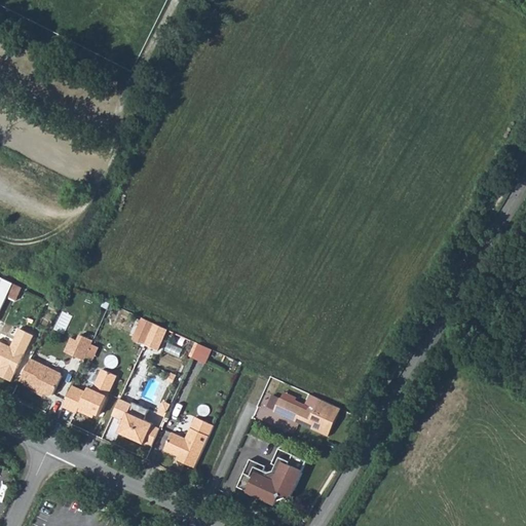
[(1,278),(0,278),(0,308),(12,283),(1,278)]
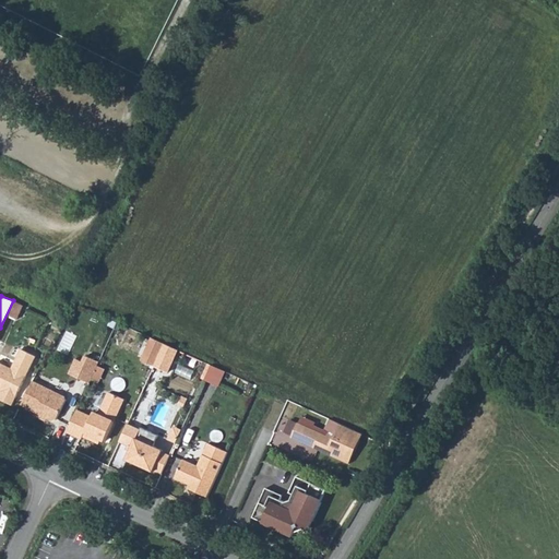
[(14,301),(8,314),(18,319),(24,306),(14,301)]
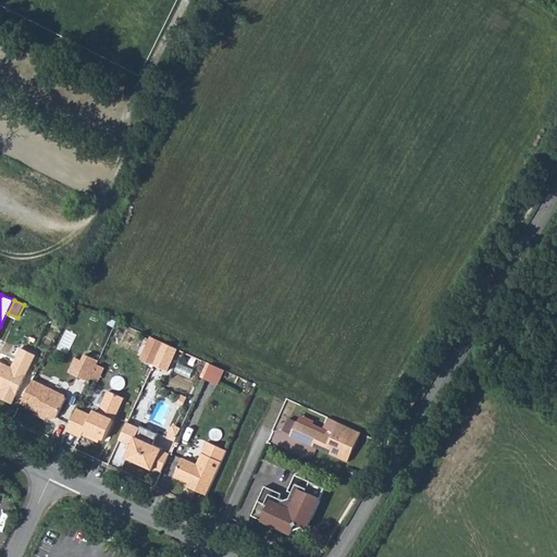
[(140,360),(152,366),(163,343),(150,337),(140,360)]
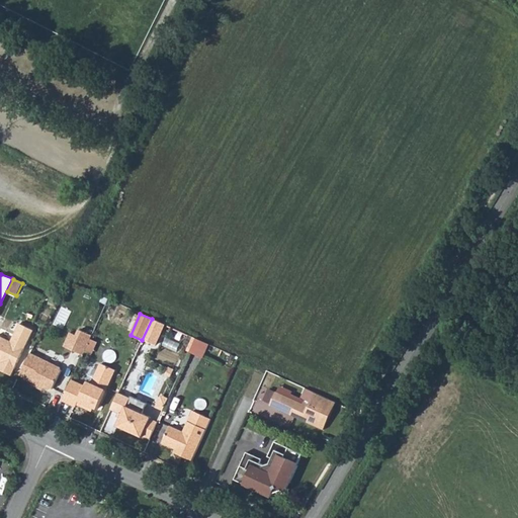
[(152,319),(142,340),(155,345),(164,325),(160,323),(152,319)]
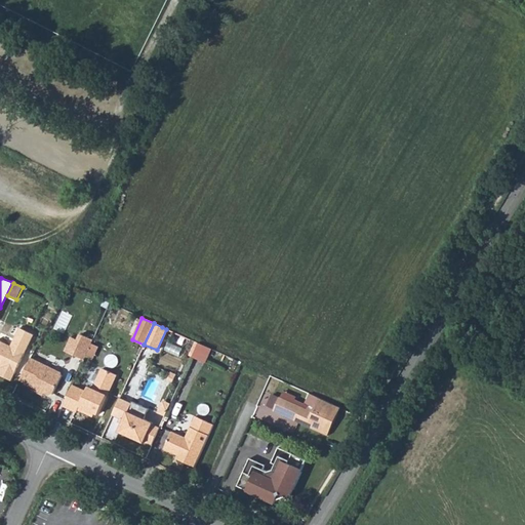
[(0,341),(0,367),(2,368),(0,372),(0,375),(11,381),(34,336),(21,329),(12,346),(11,347),(11,348),(0,341)]
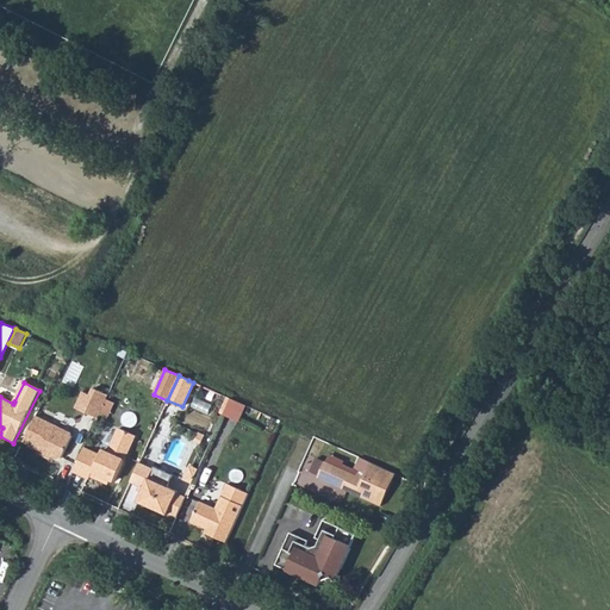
[(85,412),(99,419),(110,397),(95,390),(92,397),(85,411),(85,412)]
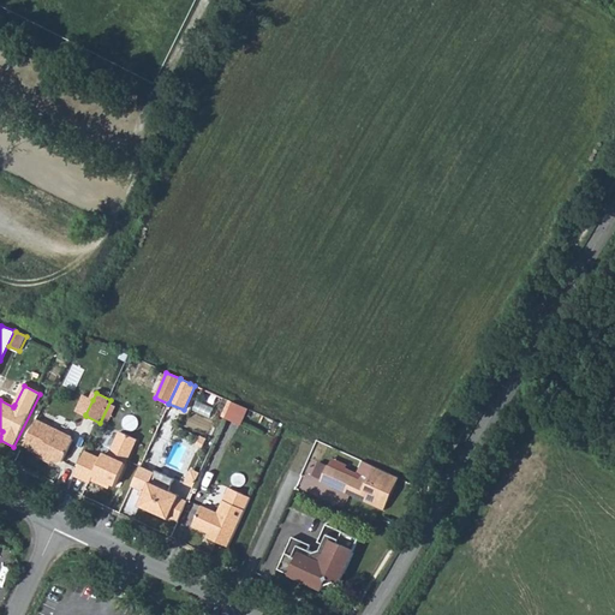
[(79,411),(85,415),(93,400),(85,398),(79,411)]
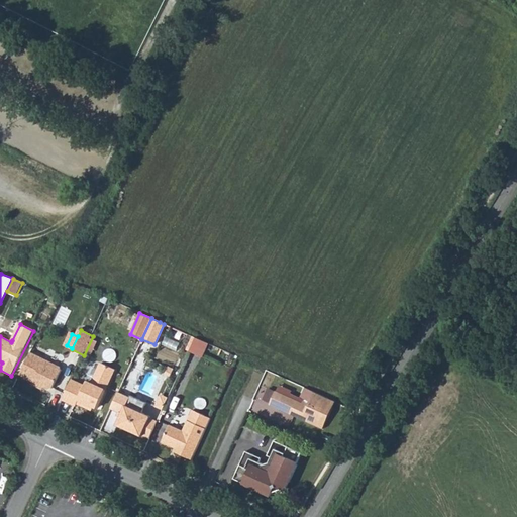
[(190,350),(205,355),(210,341),(195,336),(190,350)]
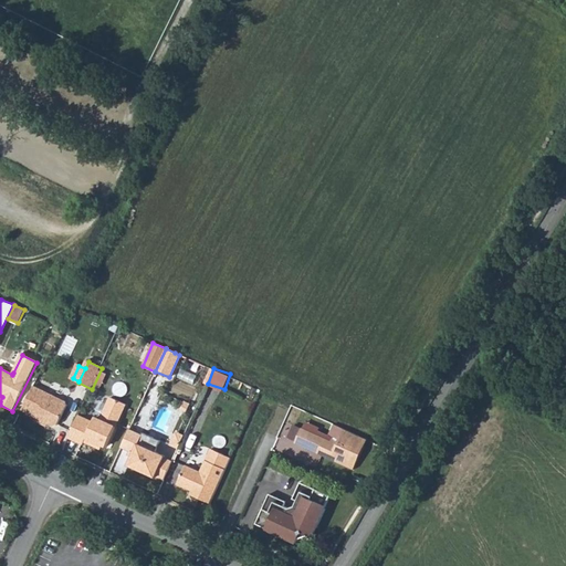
[(34,387),(22,411),(37,418),(34,421),(44,426),(49,425),(54,427),(58,426),(67,407),(66,402),(34,387)]
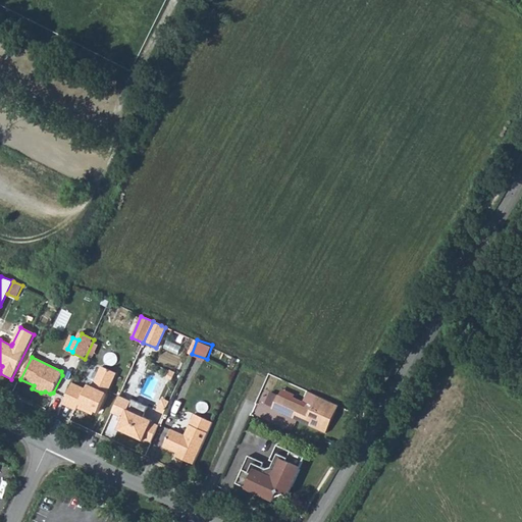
[(73,384),(63,404),(77,410),(79,408),(81,405),(95,412),(99,413),(117,374),(103,367),(94,388),(89,386),(87,390),(73,384)]
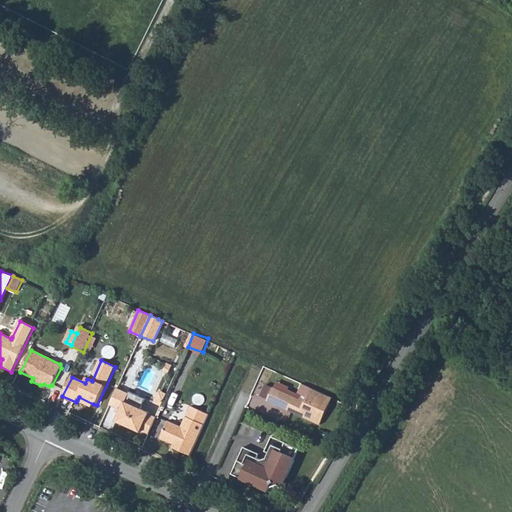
[(278,382),(275,387),(283,391),(292,396),(301,400),(302,397),(307,399),(312,388),(304,384),(299,395),(288,390),(289,387),(278,382)]
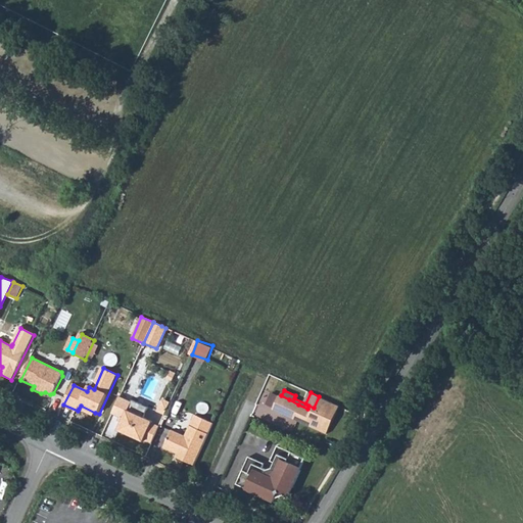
[(281,395),(280,395),(274,409),(283,414),(289,399),(281,395)]
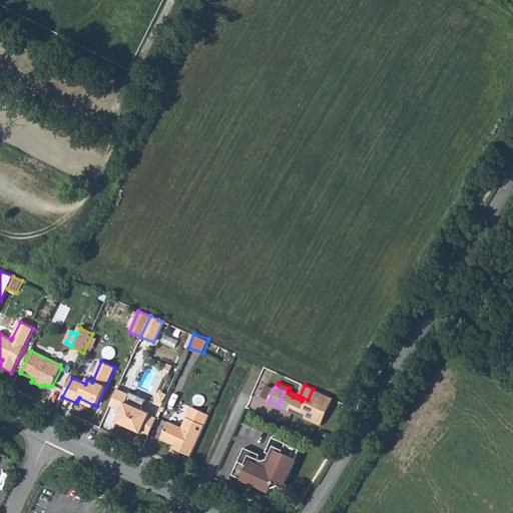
[(142,432),(149,436),(157,419),(150,416),(150,414),(142,410),(146,400),(130,393),(130,395),(119,389),(111,406),(122,411),(117,423),(141,434),(142,432)]
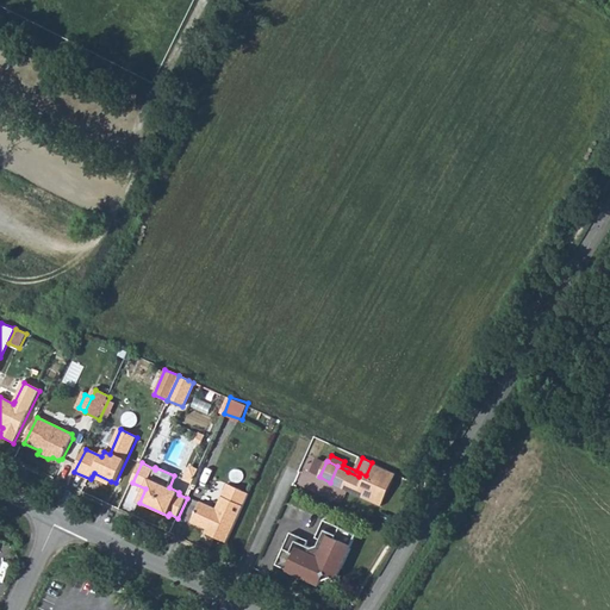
[(371,502),(381,508),(397,475),(372,462),(366,475),(360,473),(359,477),(348,472),(343,484),(373,498),(371,502)]
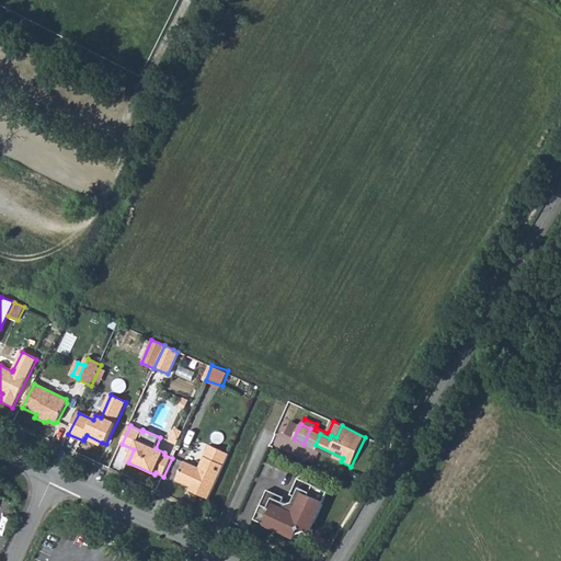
[(175,426),(170,438),(176,443),(183,431),(175,426)]
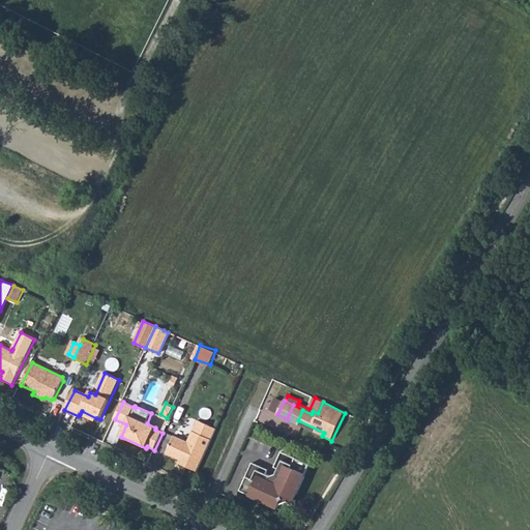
[(302,410),(293,405),(287,419),(296,423),(322,436),(324,433),(298,420),(302,410)]
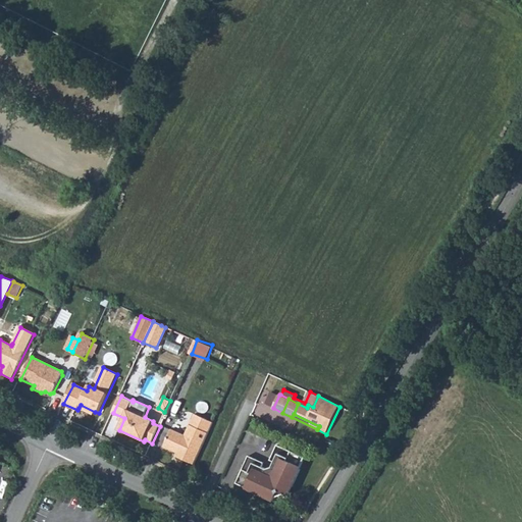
[(81,405),(79,408),(94,415),(95,412),(81,405)]
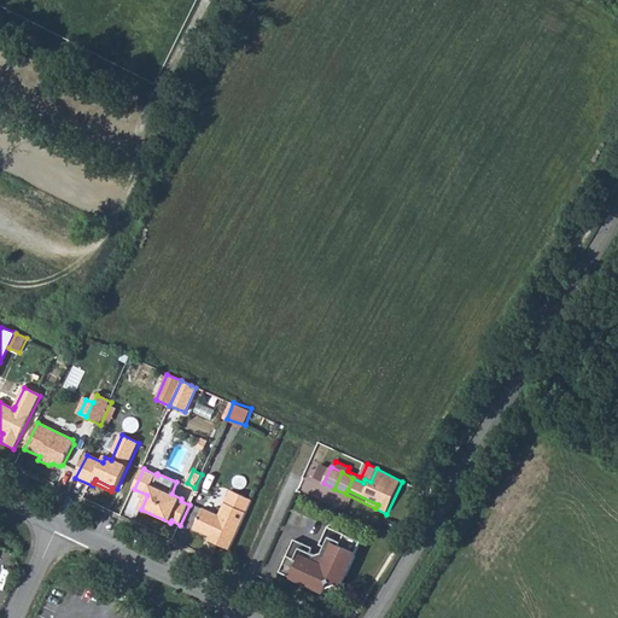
[(209,540),(231,551),(248,513),(254,501),(232,491),(228,499),(231,499),(228,505),(226,503),(220,516),(204,508),(194,529),(210,536),(209,540)]
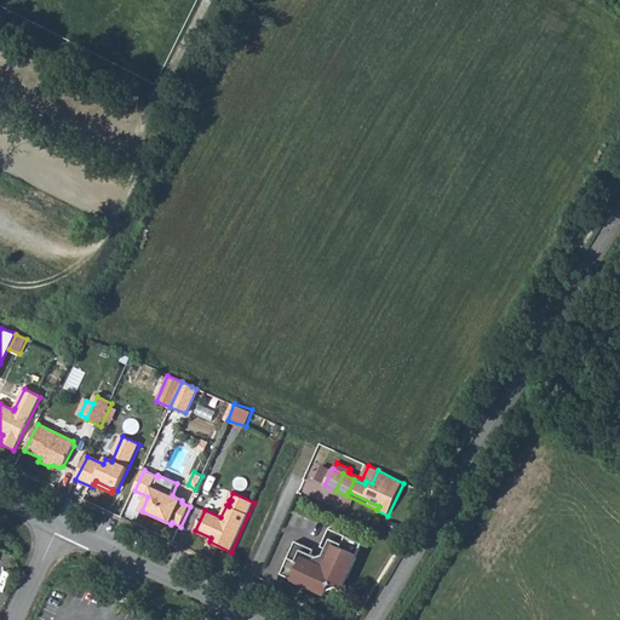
[(296,543),(281,574),(294,580),(294,583),(315,591),(316,590),(322,593),(343,586),(346,579),(348,579),(357,558),(355,557),(361,544),(329,529),(321,547),(326,550),(323,555),(317,557),(313,555),(314,550),(296,543)]
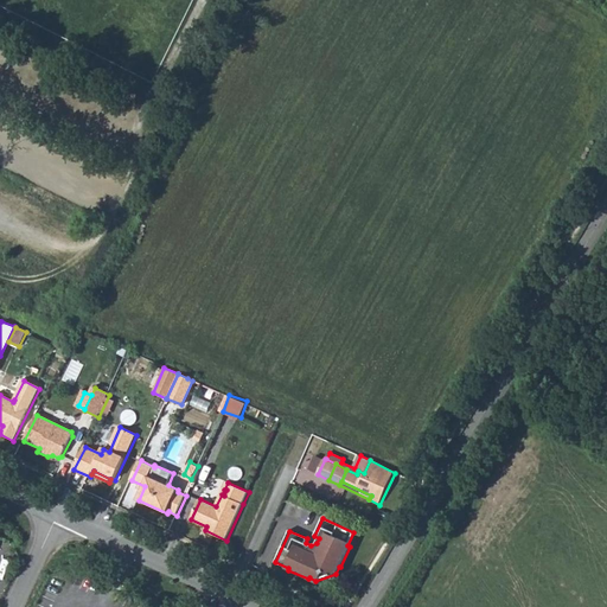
All buildings are outlined.
